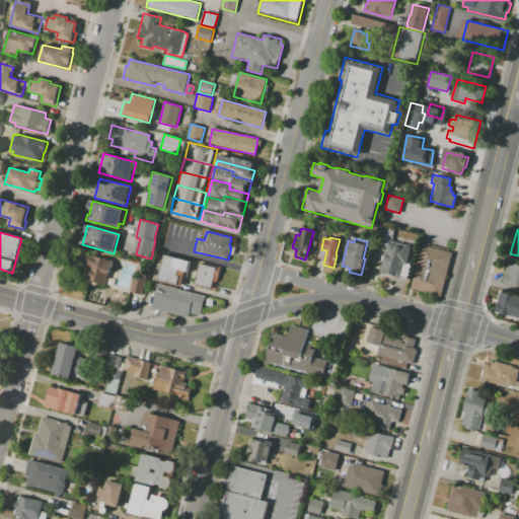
[(402,279),(380,273),(388,242),(411,248),(402,279)]
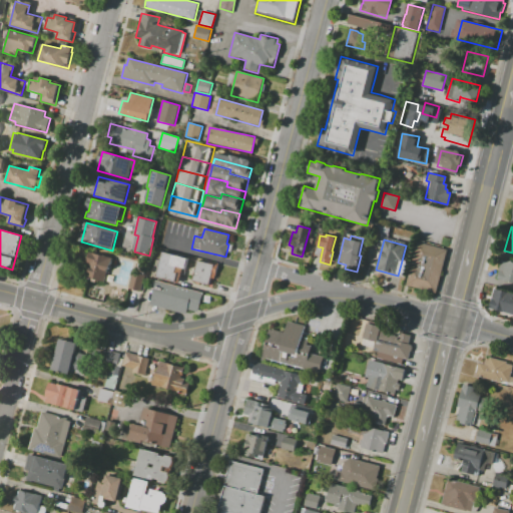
[(448,249),(435,294),(406,286),(411,266),(418,268),(419,263),(413,261),(418,242),(448,249)]
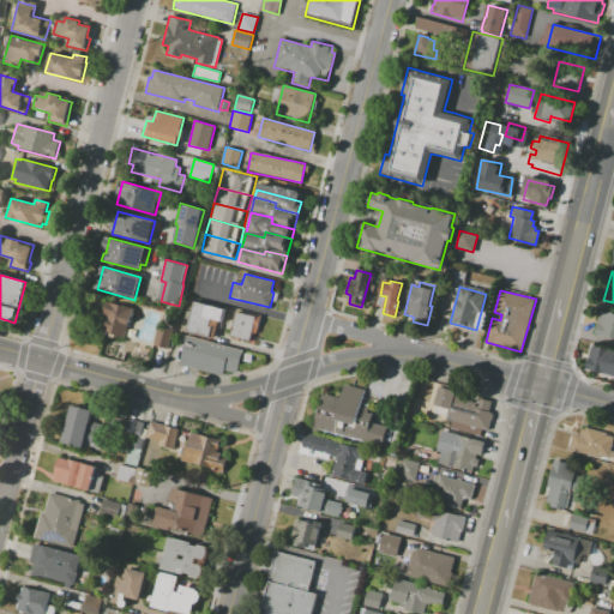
[(112,302),(136,309),(132,324),(128,323),(124,337),(109,333),(110,327),(104,326),(112,302)]
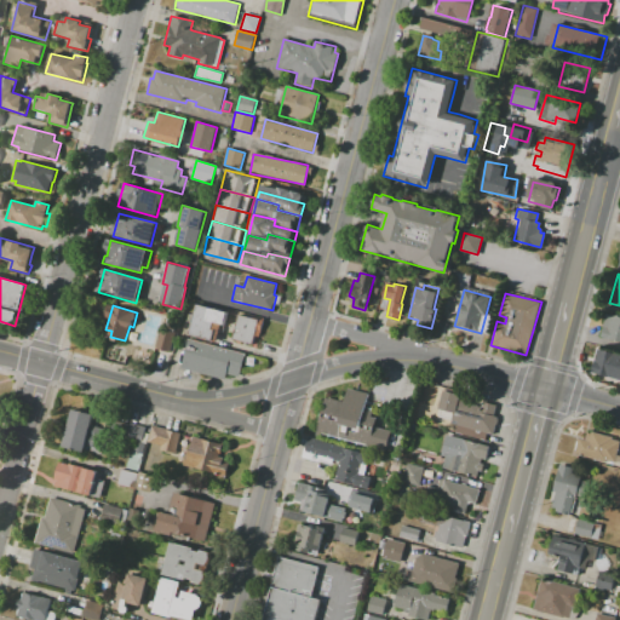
[(196,305),(263,321),(258,343),(218,333),(217,342),(188,336),(196,305)]
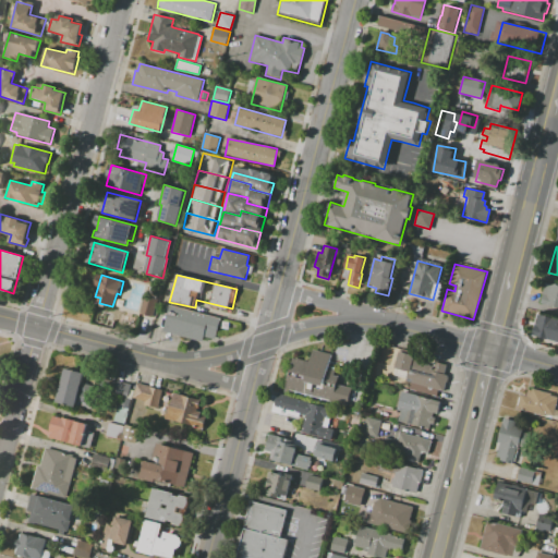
[(557,286),(557,310),(540,305),(545,283),(557,286)]
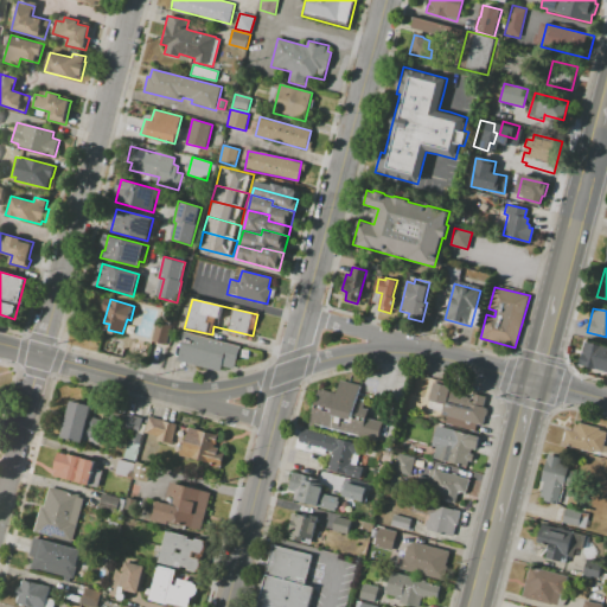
[(159,325),(173,327),(170,346),(155,343),(159,325)]
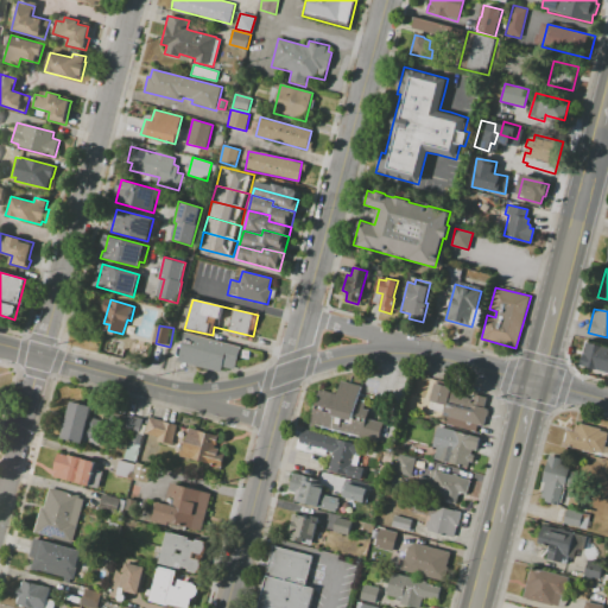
[(177,361),(182,346),(184,333),(240,348),(234,369),(222,366),(220,373),(177,361)]
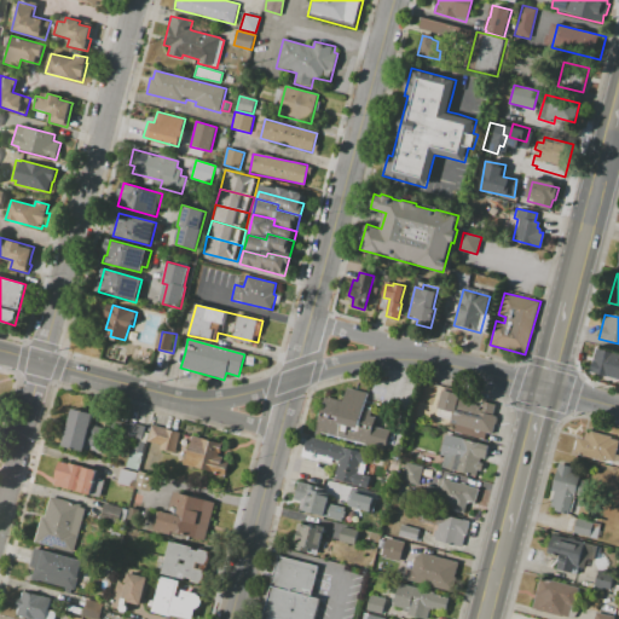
[(618,381),(618,356),(596,351),(590,375),(618,381)]
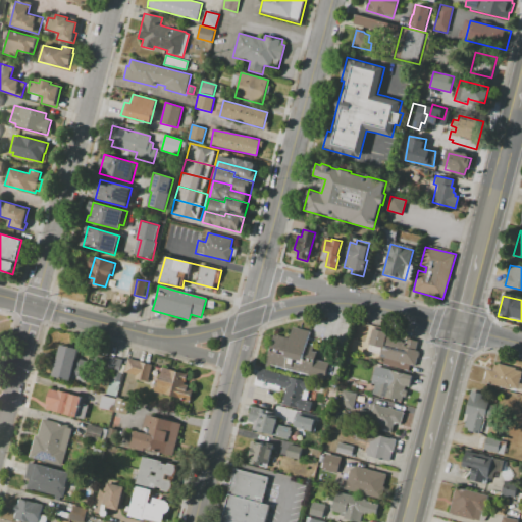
[(265,364),(273,333),(289,338),(292,326),(311,331),(307,344),(318,347),(315,359),(330,363),(325,381),(265,364)]
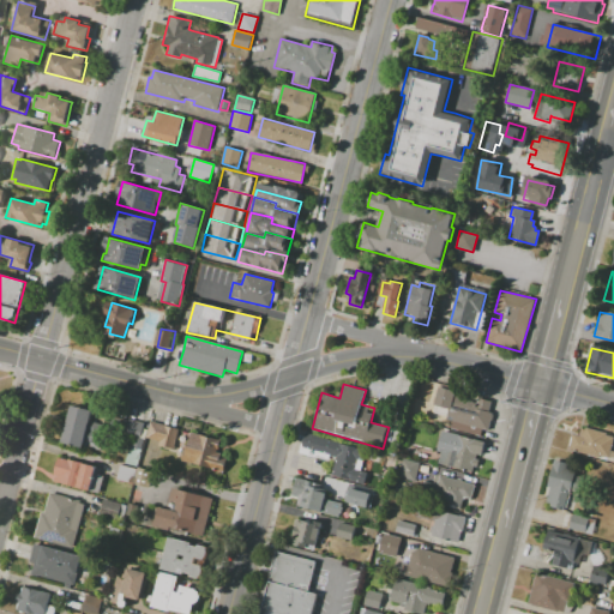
[(439,386),(465,393),(464,399),(477,403),(479,397),(497,403),(488,431),(446,419),(450,409),(434,404),(439,386)]
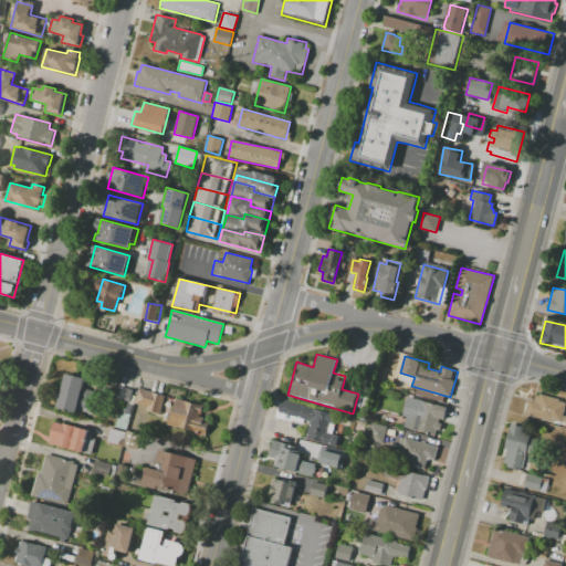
[(65,374),(85,379),(83,388),(96,391),(94,402),(88,400),(86,408),(79,406),(76,412),(56,408),(65,374)]
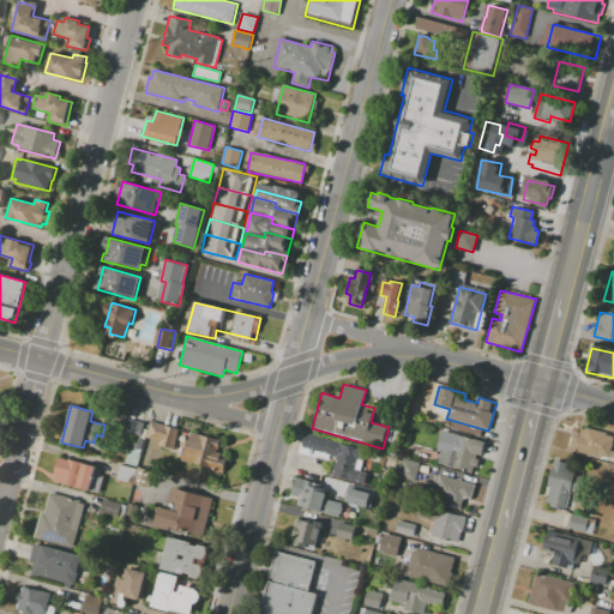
[(112,415),(127,420),(128,419),(144,422),(140,438),(128,434),(128,435),(108,431),(112,415)]
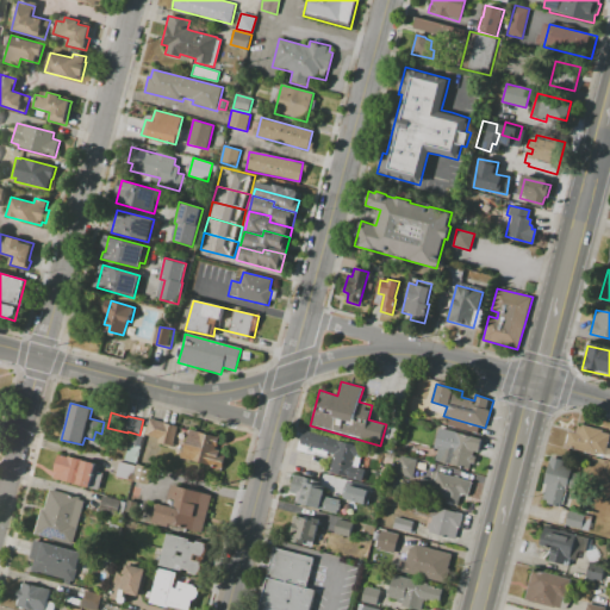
[(150,419),(178,428),(173,447),(157,443),(159,439),(145,435),(150,419)]
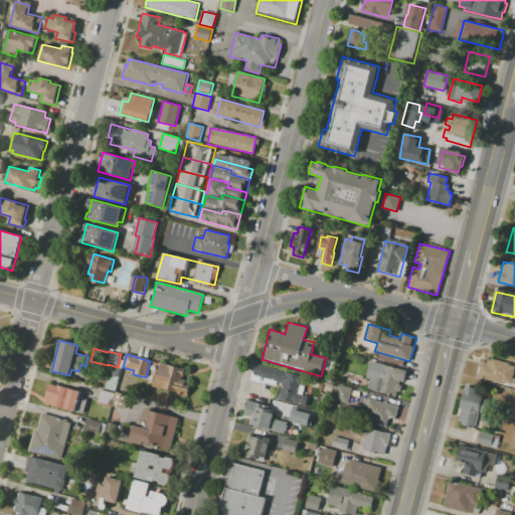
[(477,378),(481,364),(485,365),(487,359),(491,360),(492,358),(509,363),(508,365),(514,366),(510,384),(504,382),(503,384),(477,378)]
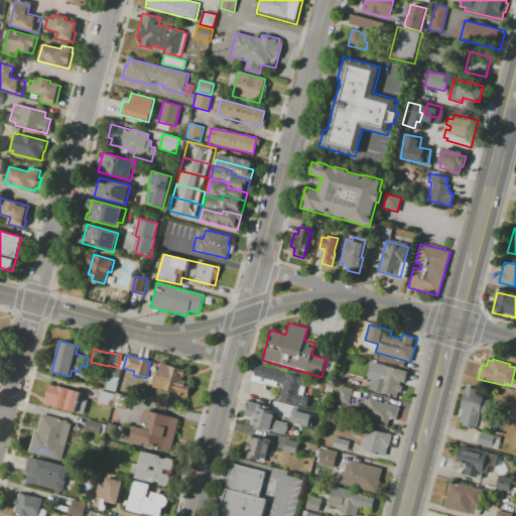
[(372,362),(407,371),(403,387),(402,387),(400,393),(398,392),(397,397),(368,389),(371,380),(368,380),(372,362)]
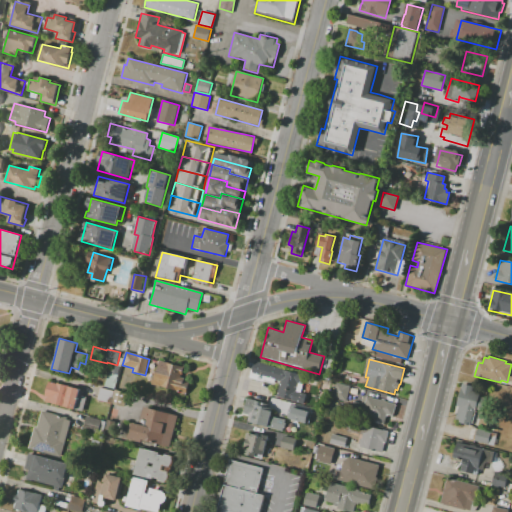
[(159,360),(183,366),(181,376),(185,377),(183,384),(190,386),(188,393),(153,384),(159,360)]
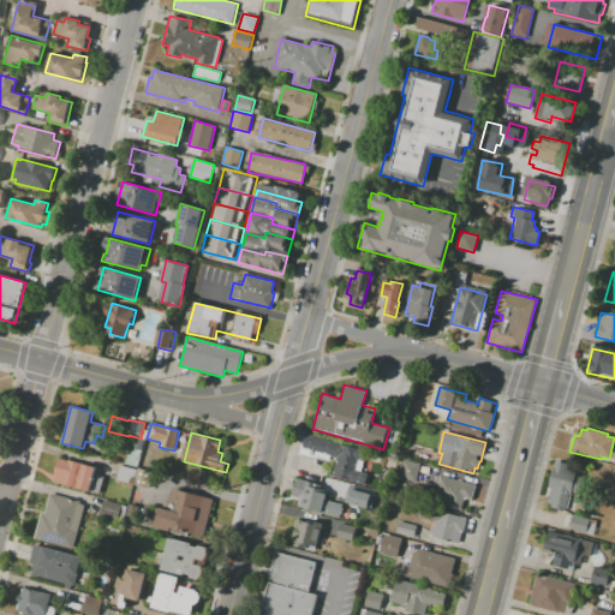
[(304,434),(360,448),(359,449),(366,452),(364,463),(358,460),(354,470),(356,471),(368,473),(365,485),(332,477),(336,458),(330,457),(329,461),(299,454),(304,434)]
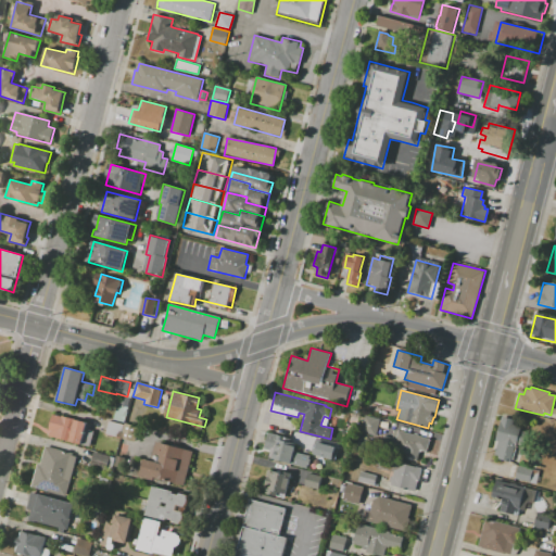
[(130,399),(128,407),(119,405),(122,395),(130,399)]
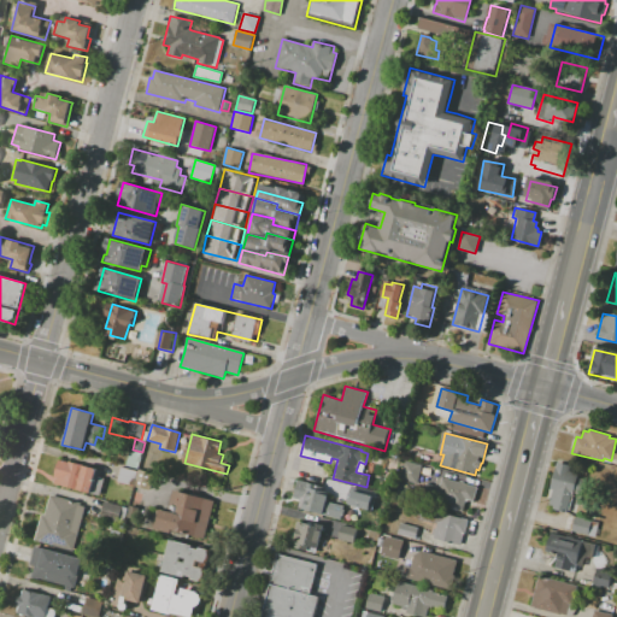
[(54,485),(56,479),(53,477),(58,459),(68,462),(69,462),(98,469),(90,493),(54,485)]
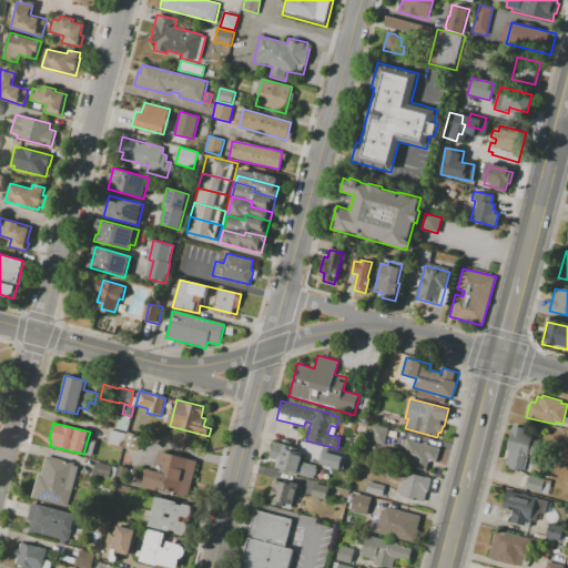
[(514,425),(526,428),(525,434),(533,436),(531,439),(544,443),(539,457),(526,454),(521,472),(514,469),(513,473),(501,469),(514,425)]
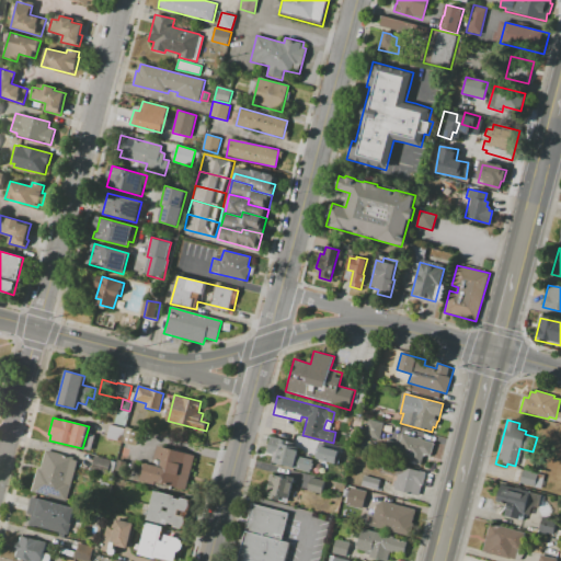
[(371,421),(386,425),(382,441),(367,436),(371,421)]
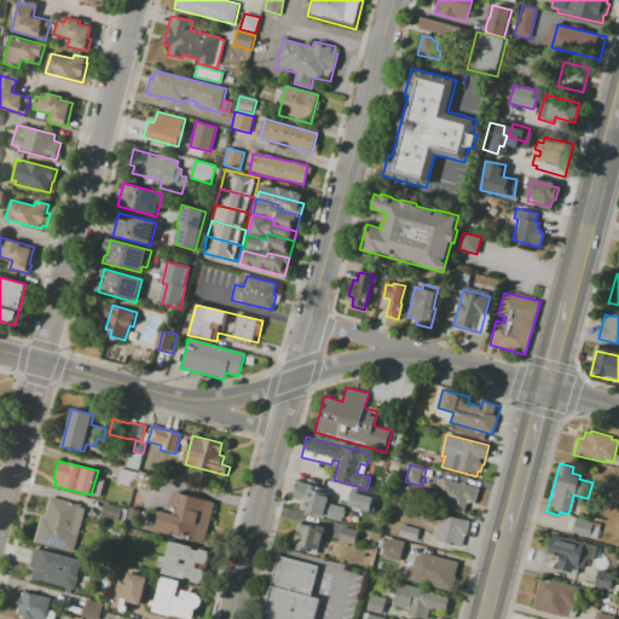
[(121,468),(138,473),(133,489),(117,484),(121,468)]
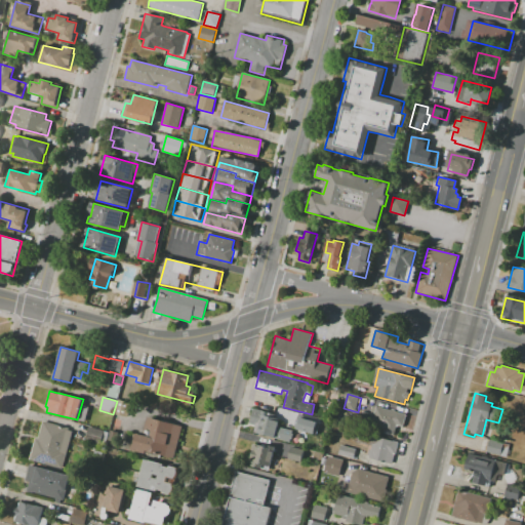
[(118,400),(131,403),(127,417),(114,413),(118,400)]
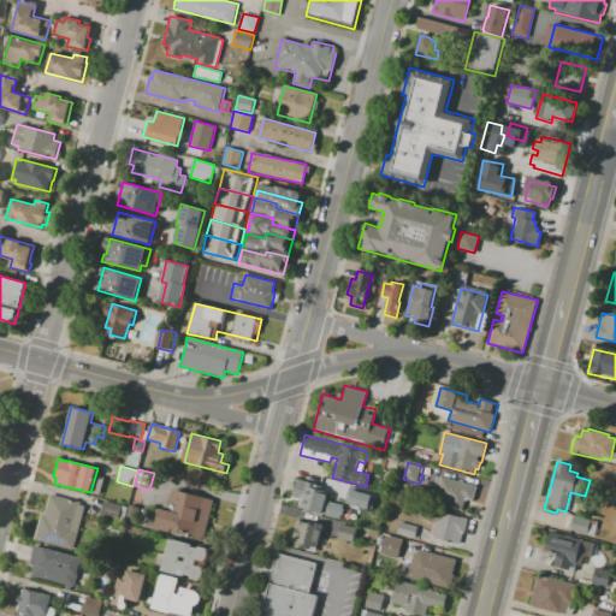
[(440,477),(477,486),(473,499),(466,498),(462,511),(449,508),(452,492),(437,487),(440,477)]
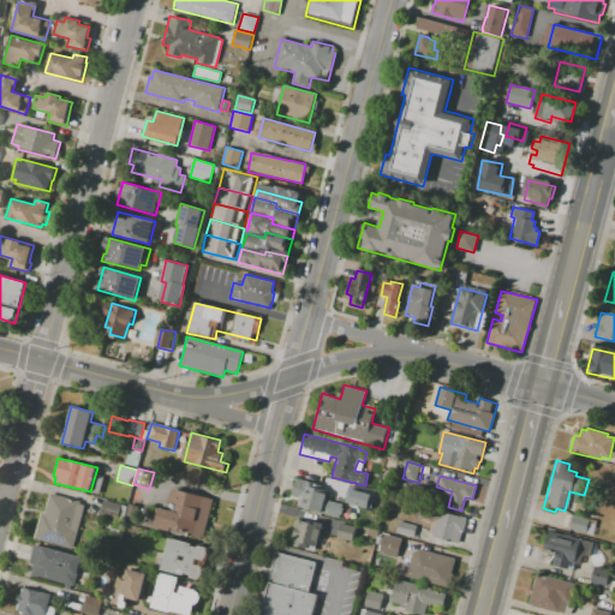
[(296,478),(321,484),(320,489),(328,490),(322,513),(299,507),(302,500),(291,496),(296,478)]
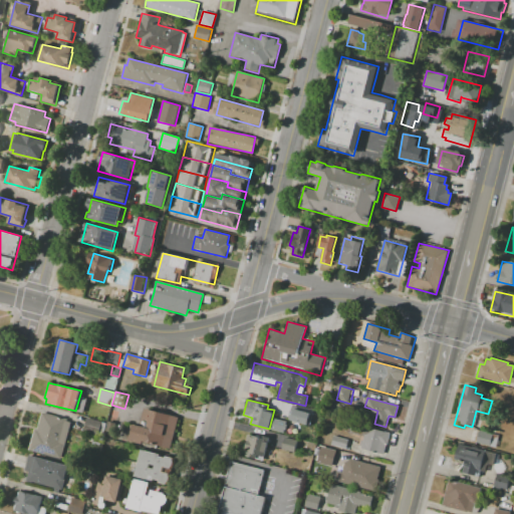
[(286,405),(308,411),(305,421),(284,416),(286,405)]
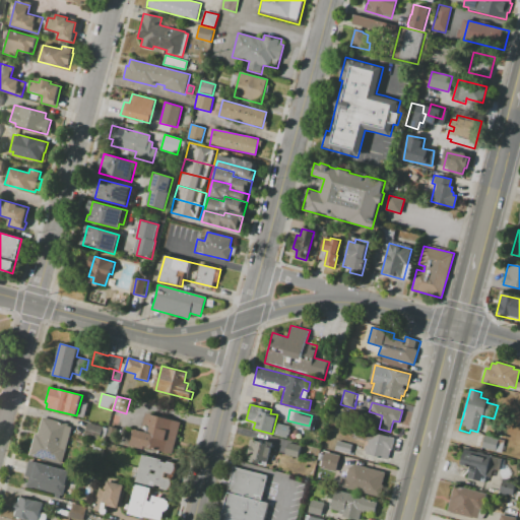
[(173,454),(146,447),(145,450),(127,445),(132,428),(141,431),(145,413),(181,423),(173,454)]
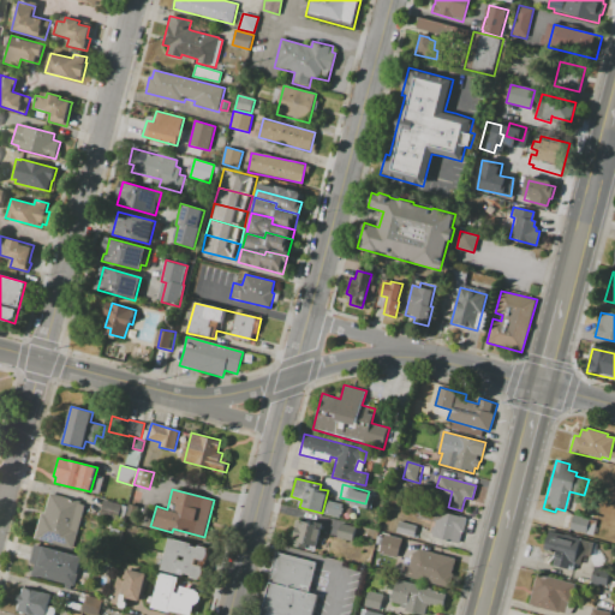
[(73,547),(46,539),(46,542),(34,539),(40,519),(42,519),(49,493),(81,501),(81,503),(85,505),(73,547)]
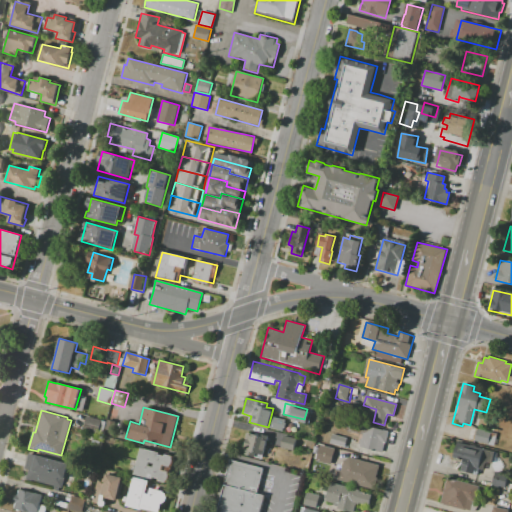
[(100,430),(101,419),(84,417),(83,428),(100,430)]
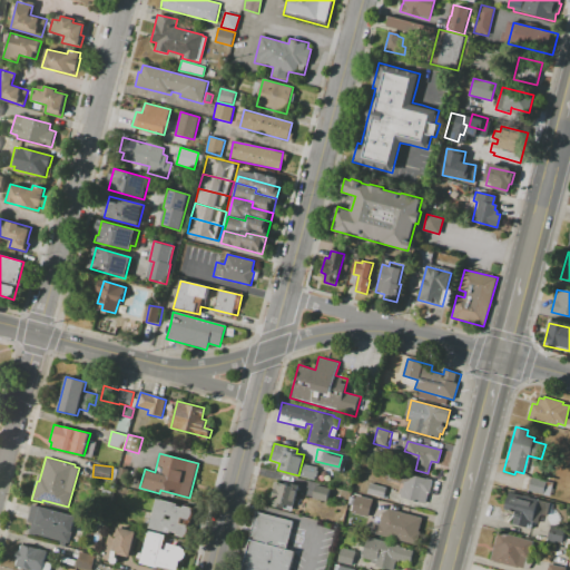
[(389,469),(389,468),(432,480),(425,504),(397,498),(401,483),(385,479),(389,469)]
